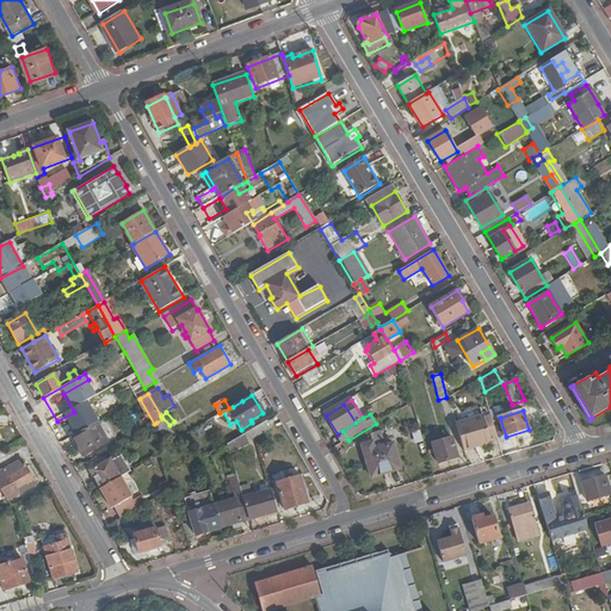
[(457,424),(464,450),(475,446),(474,445),(481,443),(482,444),(492,442),(485,415),(457,424)]
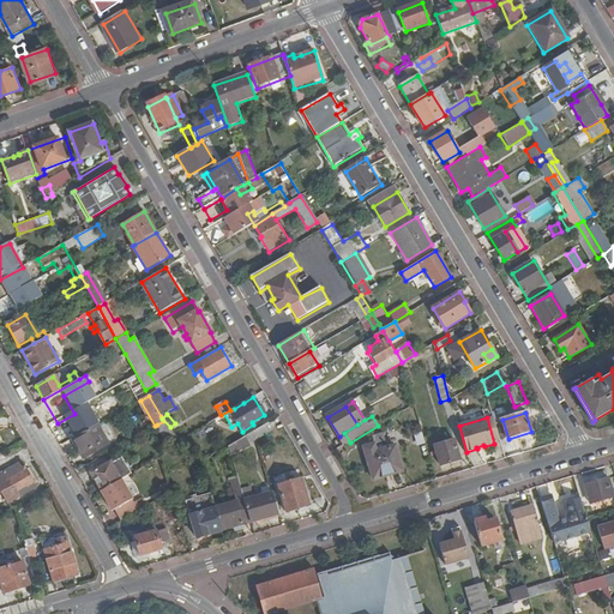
[(170,438),(175,433),(163,421),(157,425),(170,438)]
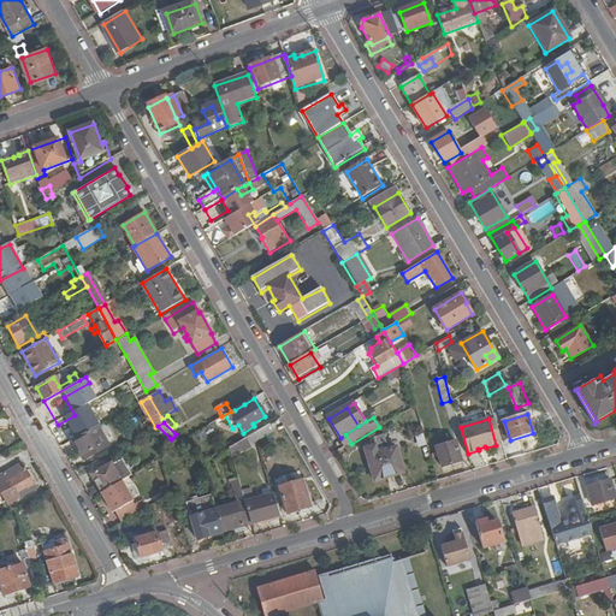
[(99,426),(75,439),(86,460),(110,445),(99,426)]
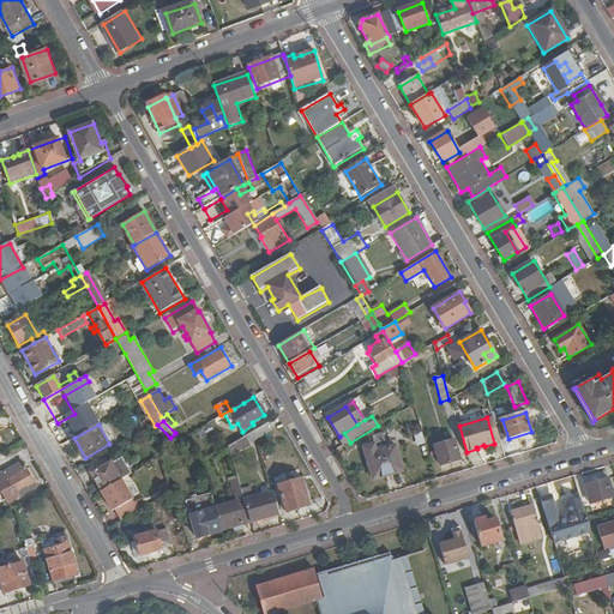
[(266,425),(254,432),(257,440),(269,433),(266,425)]
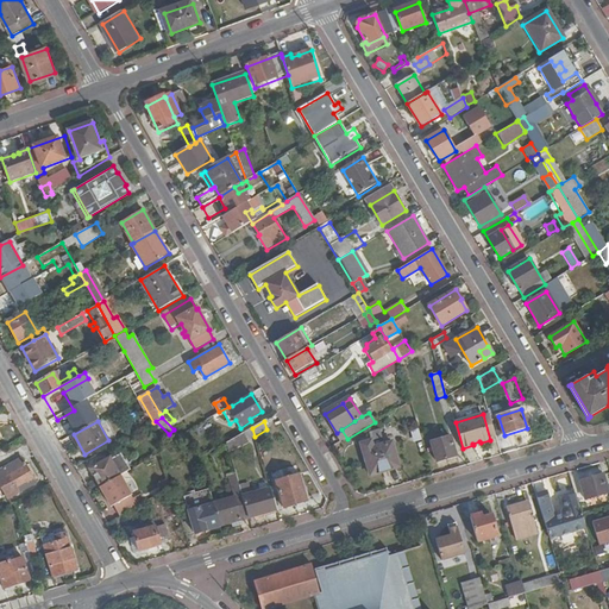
[(255,437),(252,428),(243,433),(246,441),(255,437)]
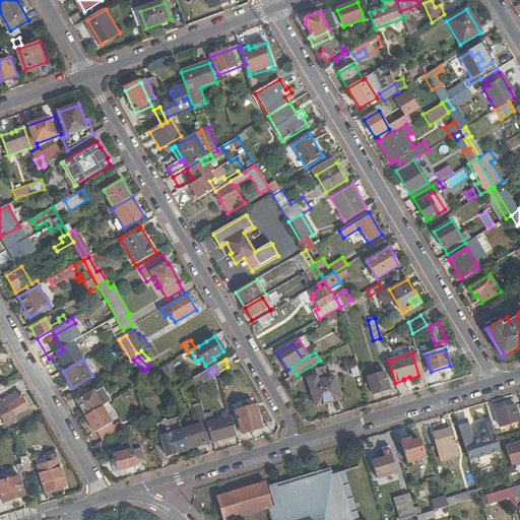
[(368,378),(373,394),(390,389),(385,373),(368,378)]
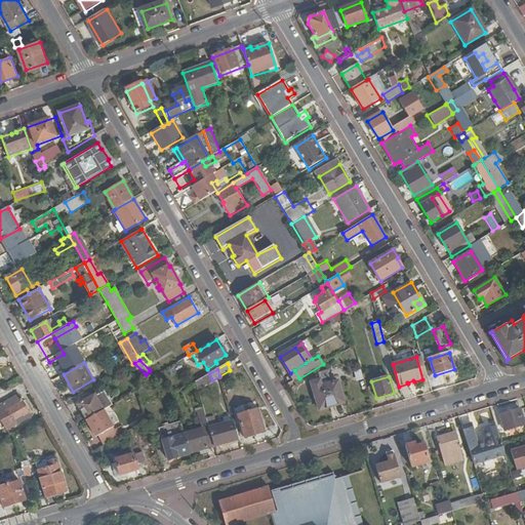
[(330,404),(344,399),(338,381),(329,385),(314,389),(320,411),(331,407),(330,404)]
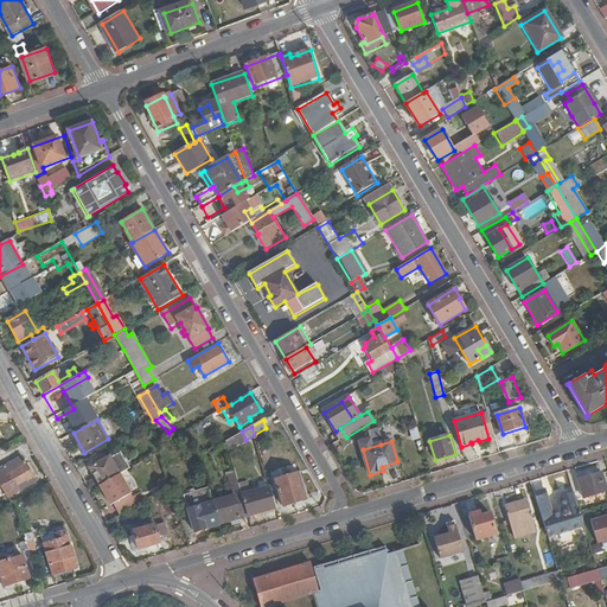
[(166,468),(161,453),(152,457),(155,471),(166,468)]
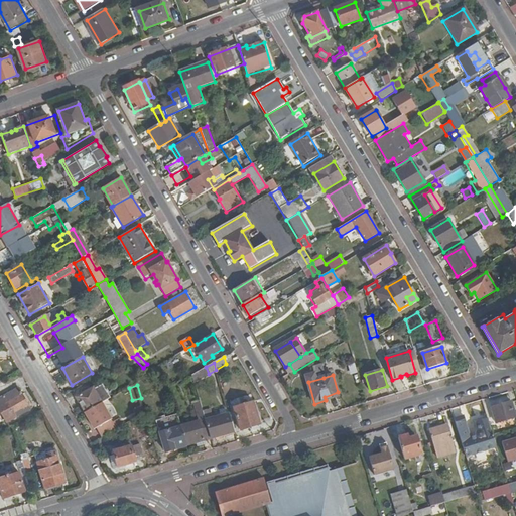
[(85,412),(102,402),(93,387),(77,397),(85,412)]
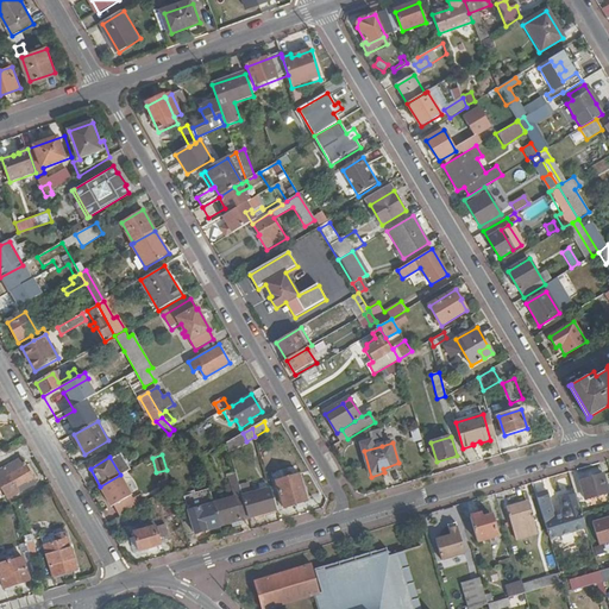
[(23,458),(0,470),(0,485),(7,498),(18,494),(16,490),(33,479),(26,466),(27,466),(23,458)]
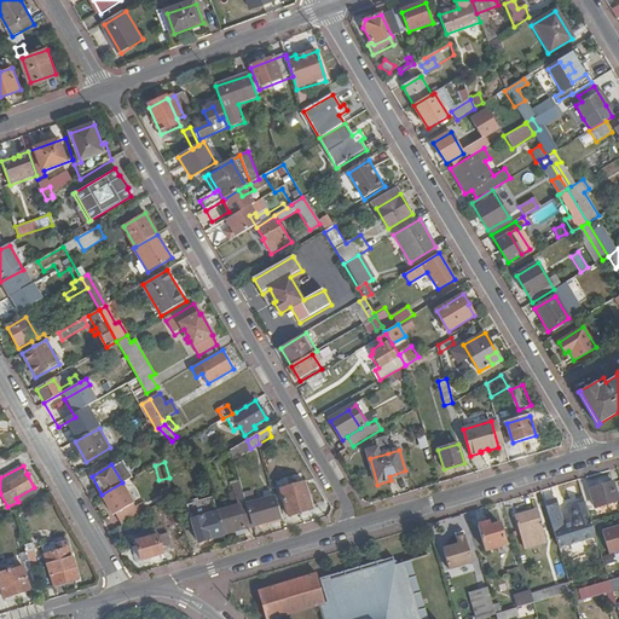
[(133,503),(122,482),(102,495),(113,514),(133,503)]
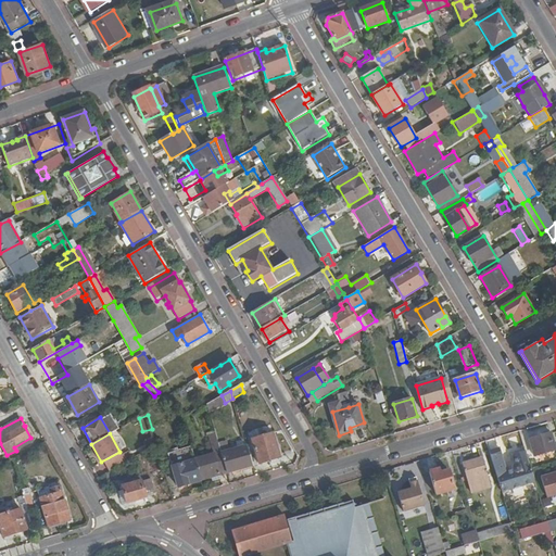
[(227,471),(220,451),(213,453),(206,433),(189,439),(191,446),(200,478),(201,480),(227,471)]
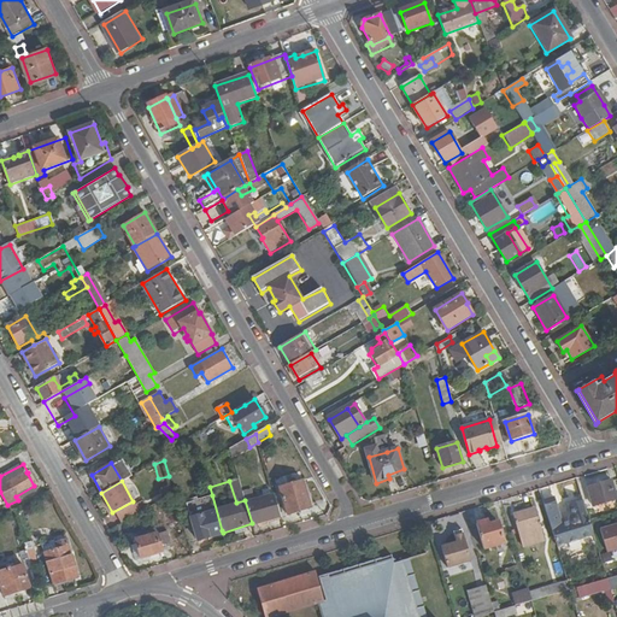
[(616,497),(612,481),(589,488),(595,506),(616,499),(616,497)]
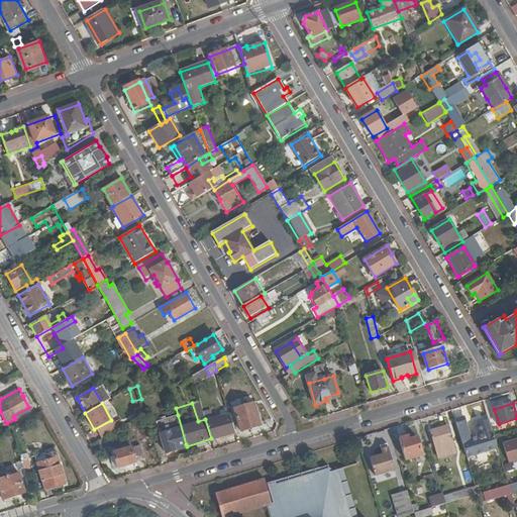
[(235,410),(241,431),(261,426),(254,404),(235,410)]
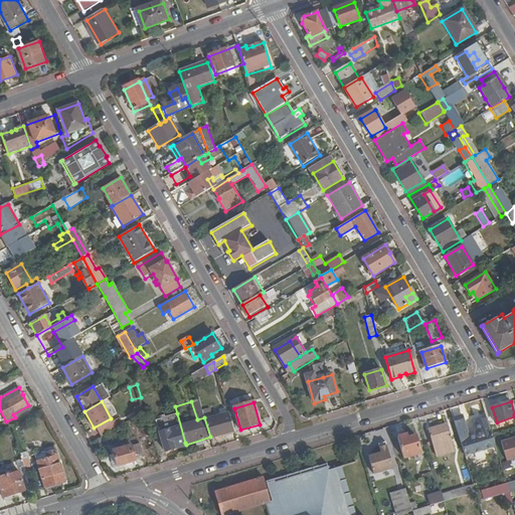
[(463,436),(459,437),(465,457),(473,455),(473,453),(488,448),(489,450),(497,447),(496,443),(491,427),(485,428),(480,411),(461,417),(466,432),(463,432),(462,434),(463,436)]
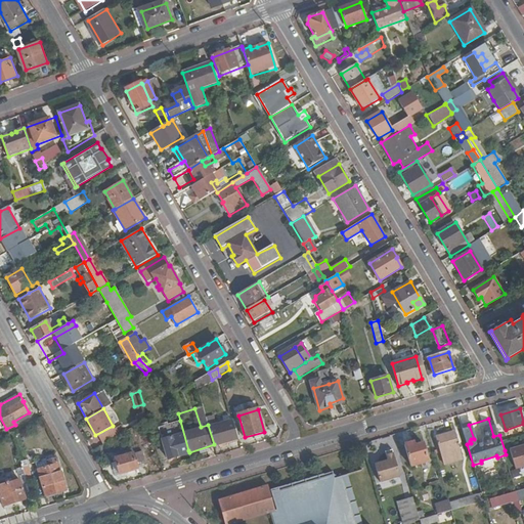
[(188,450),(180,421),(159,427),(169,460),(178,456),(177,453),(188,450)]
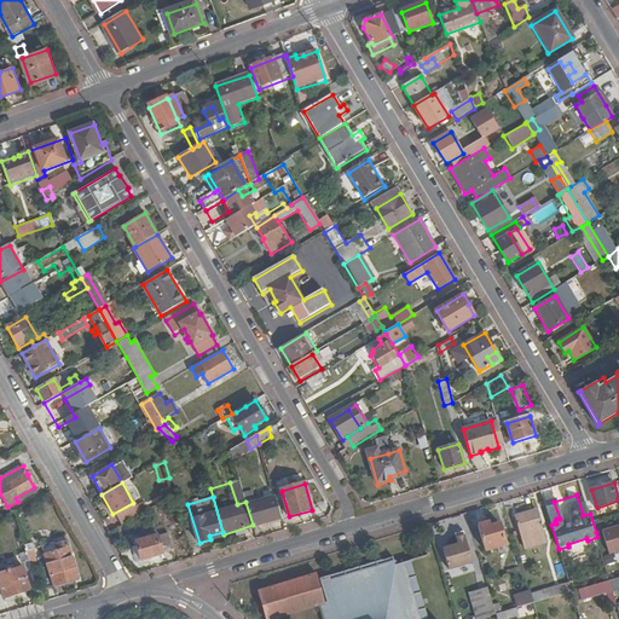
[(282,519),(276,498),(254,504),(261,525),(282,519)]
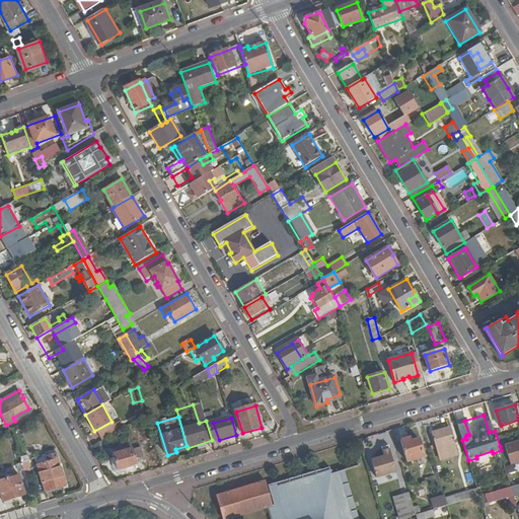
[(442,461),(459,456),(451,429),(434,434),(442,461)]
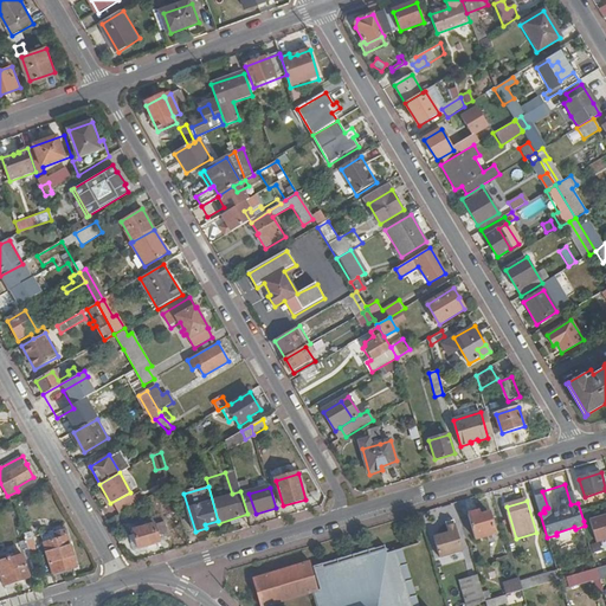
[(476,540),(497,534),(491,514),(482,516),(481,513),(469,516),(476,540)]
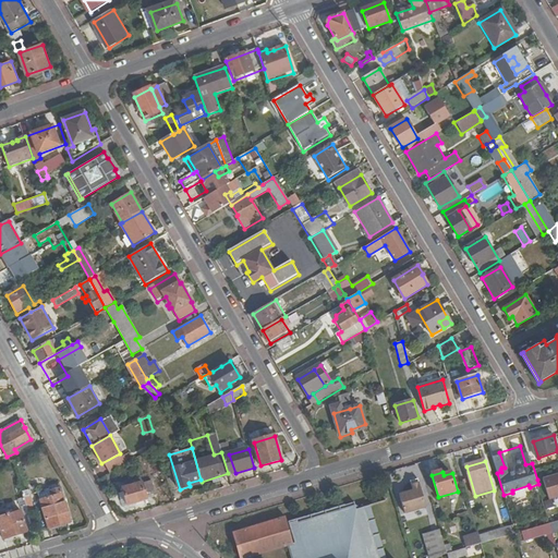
[(557,472),(543,477),(549,499),(557,497),(557,472)]
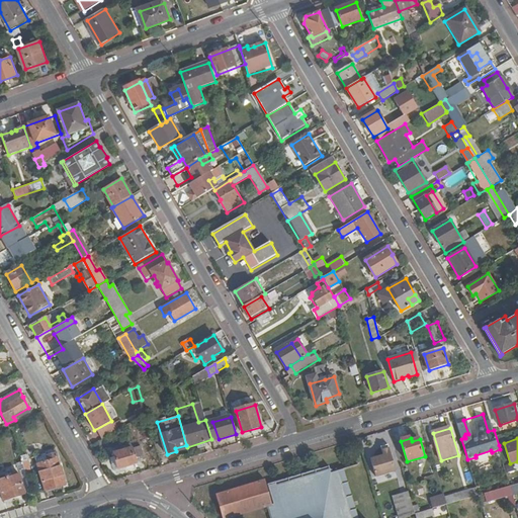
[(371,459),(376,478),(397,471),(389,445),(381,447),(384,455),(371,459)]
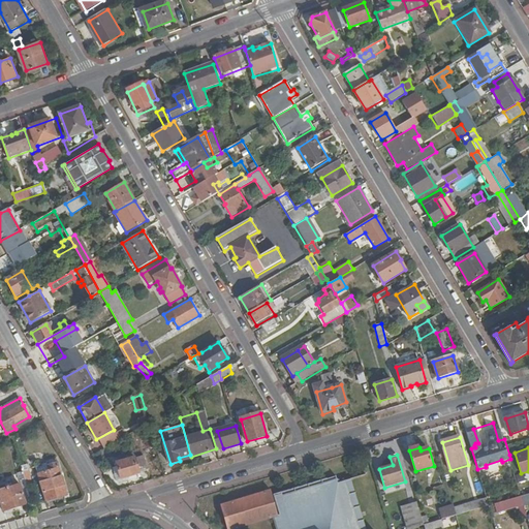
[(116,463),(120,478),(146,471),(141,456),(116,463)]
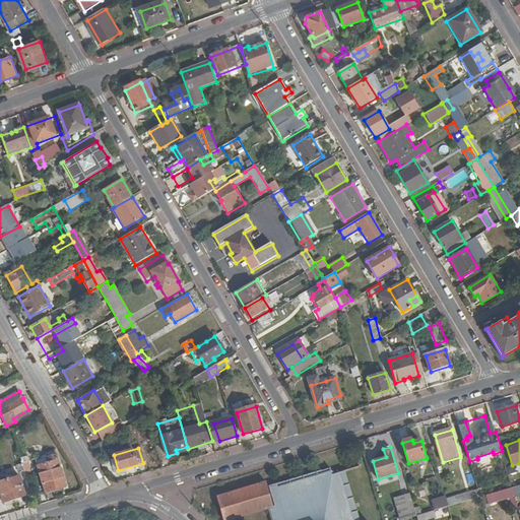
[(49,463),(38,467),(45,493),(63,486),(62,484),(65,483),(57,454),(48,457),(49,463)]
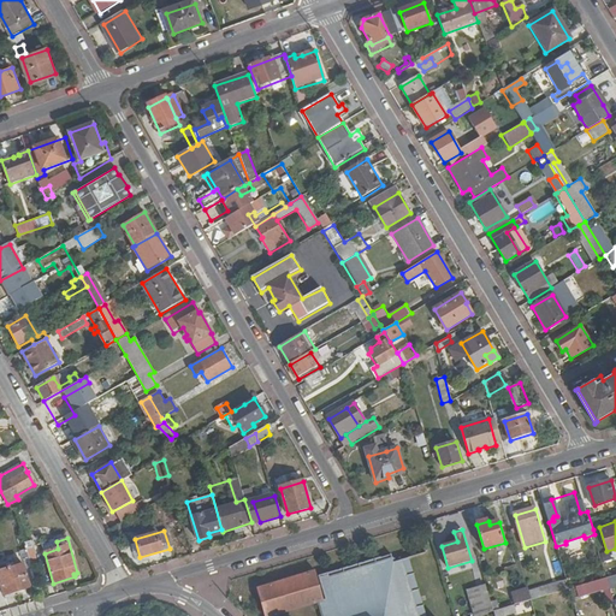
[(413,615),(397,562),(394,563),(391,555),(332,573),(331,569),(259,590),(266,615),(274,615),(319,603),(321,615),(413,615)]
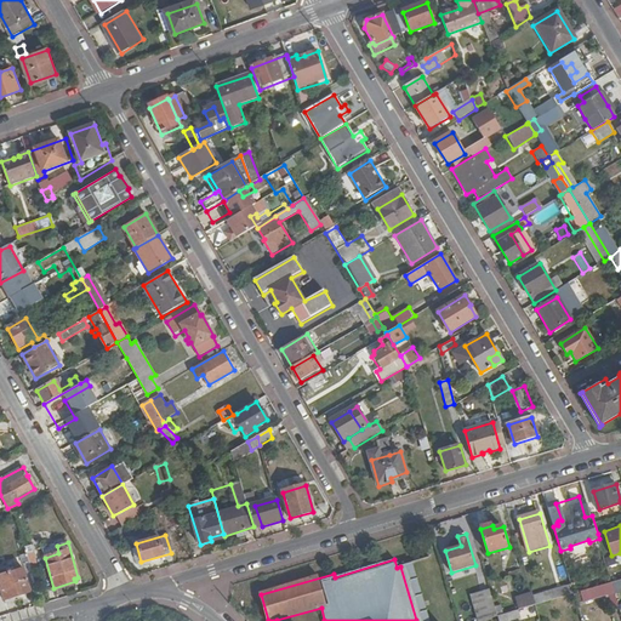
[(416,620),(429,620),(414,563),(400,567),(416,620)]
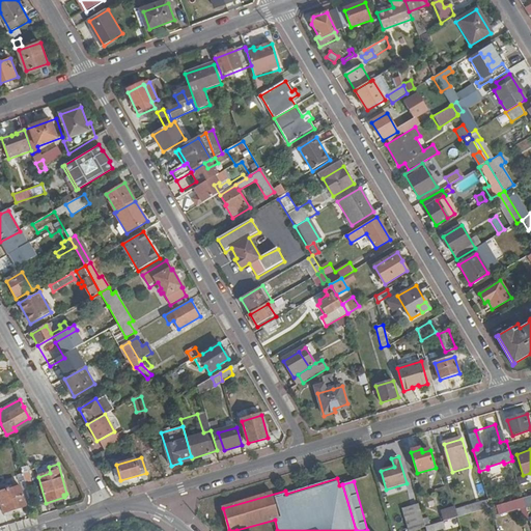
[(20,486),(0,492),(0,499),(1,504),(0,504),(2,512),(25,506),(20,486)]
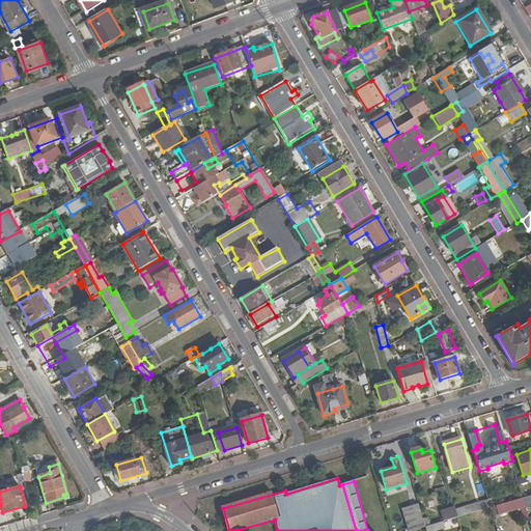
[(526,507),(524,500),(498,507),(500,515),(522,509),(525,521),(530,519),(526,507)]
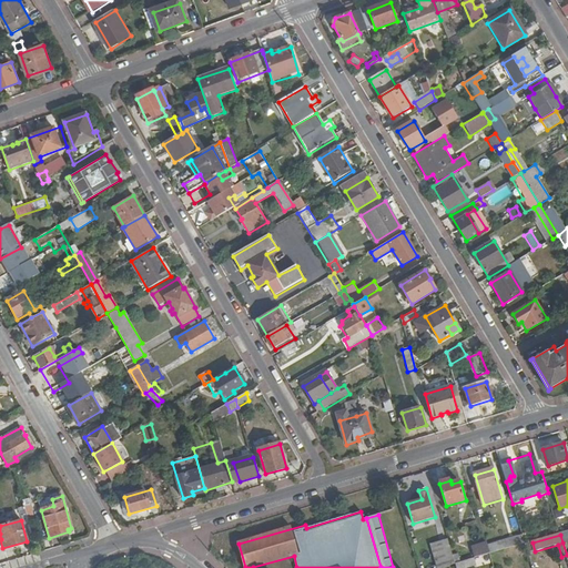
[(503,543),(505,550),(525,544),(523,536),(503,543)]
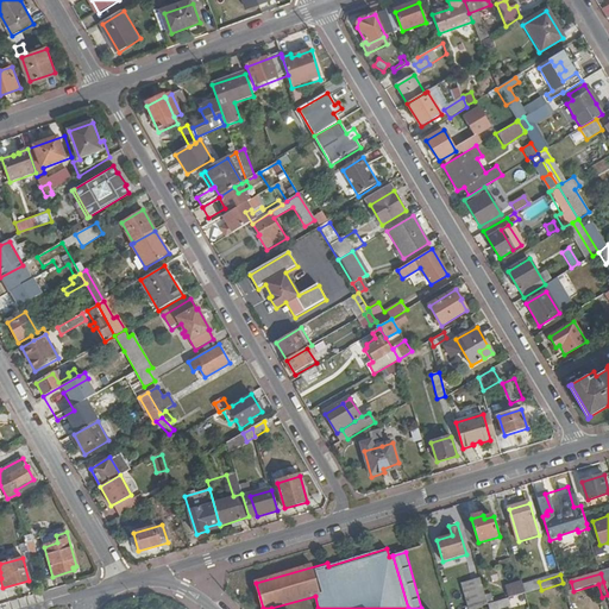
[(468,604),(469,608),(476,608),(489,606),(482,578),(462,584),(465,595),(453,598),(456,608),(468,604)]
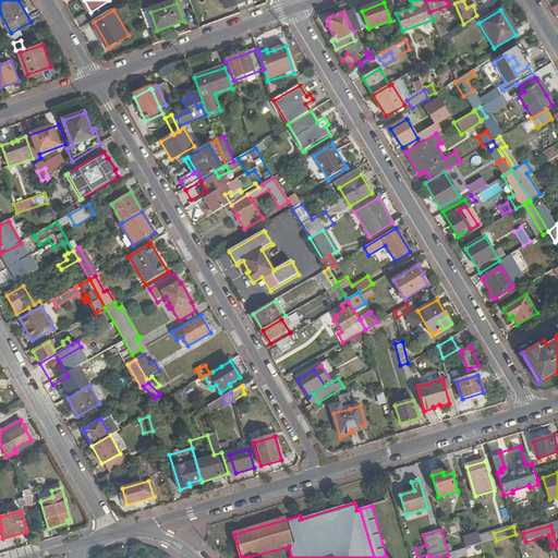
[(480,536),(478,533),(463,537),(466,549),(482,544),(480,536)]
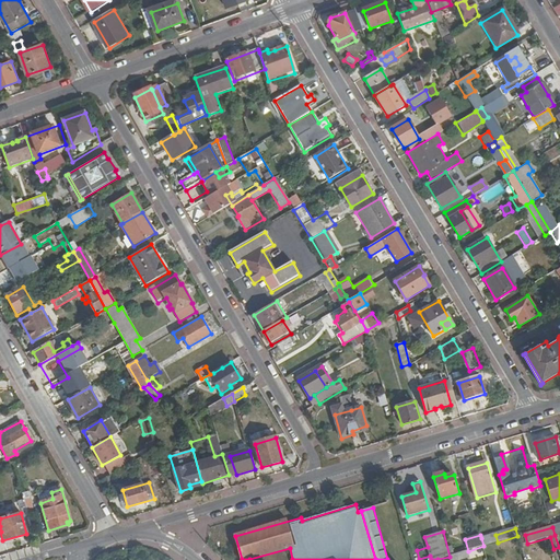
[(481,538),(483,546),(498,543),(496,535),(481,538)]
